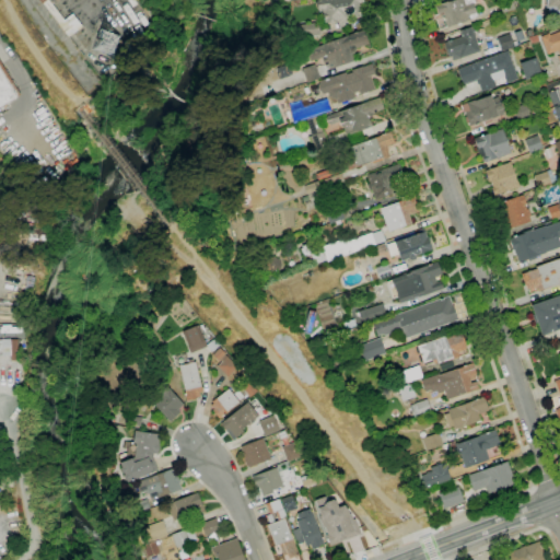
[(69,37),(38,0),(48,0),(65,20),(72,14),(82,26),(69,37)]
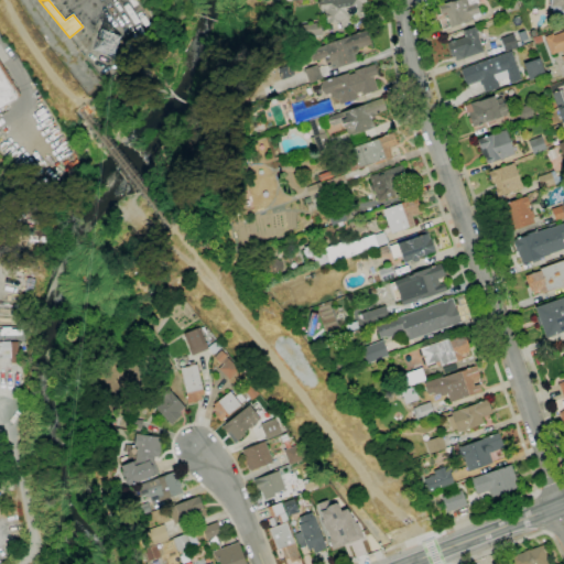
[(326,23),(325,12),(321,12),(320,0),(366,0),(367,4),(366,4),(367,9),(362,10),(364,18),(355,20),(354,19),(339,20),(339,22),(326,23)]
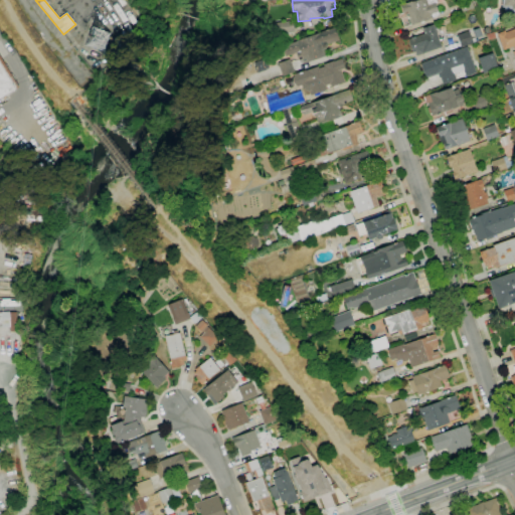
[(408,26),(406,20),(409,20),(408,17),(406,18),(404,13),(401,14),(400,8),(402,8),(401,5),(416,0),(437,0),(438,2),(435,3),(439,14),(437,15),(437,16),(424,20),(424,22),(420,23),(420,22),(408,26)]
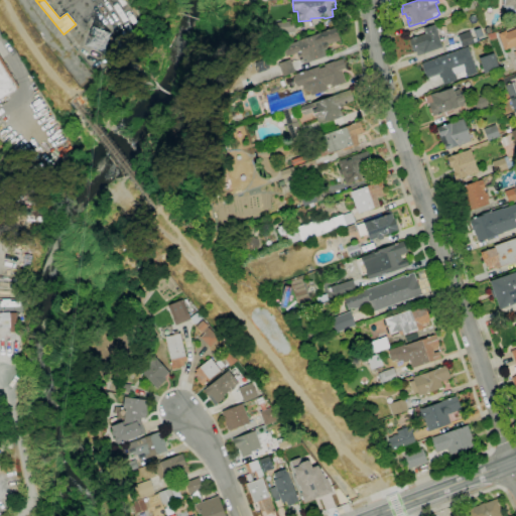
[(463,12),(459,1),(462,0),(472,0),(475,8),(463,12)]
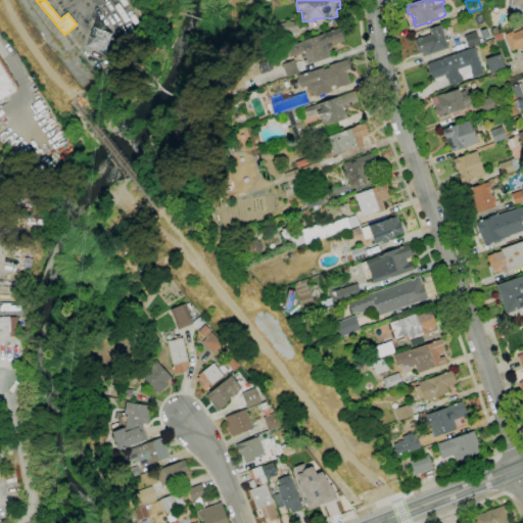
[(522,11),(512,11),(512,8),(510,8),(510,0),(522,0),(522,11)]
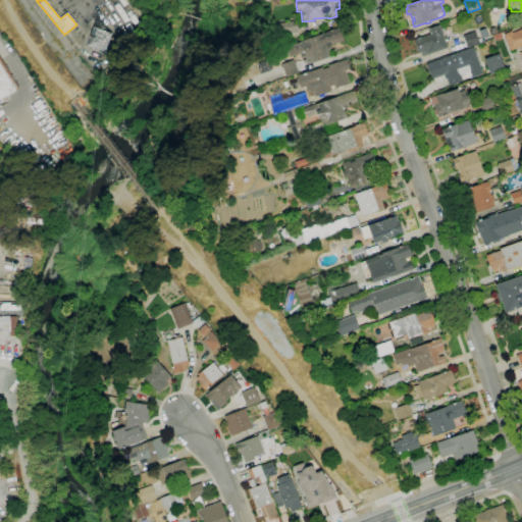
[(280,35),(278,23),(297,21),(299,33),(280,35)]
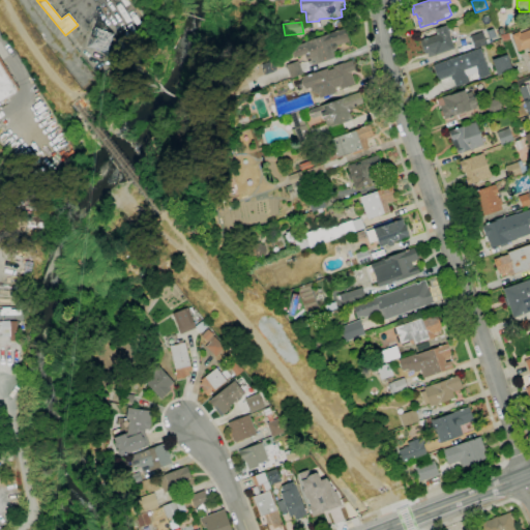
[(429,57),(428,53),(424,54),(420,40),(437,35),(435,29),(446,25),(454,49),(429,57)]
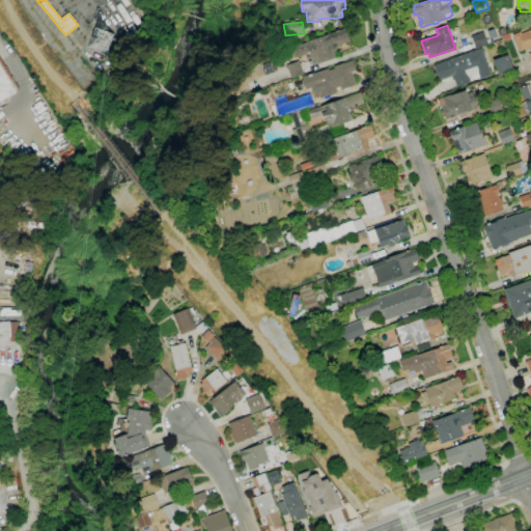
[(87,48),(107,53),(112,33),(93,27),(87,48)]
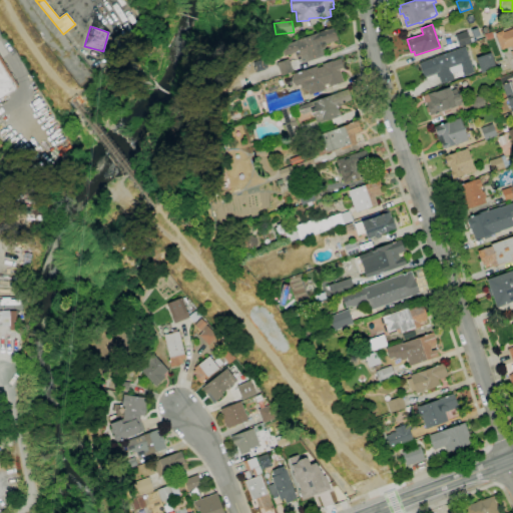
[(303,63),(302,61),(299,63),(295,52),(285,56),(281,46),(334,27),(338,40),(326,44),(327,47),(322,49),(325,56),(303,63)]
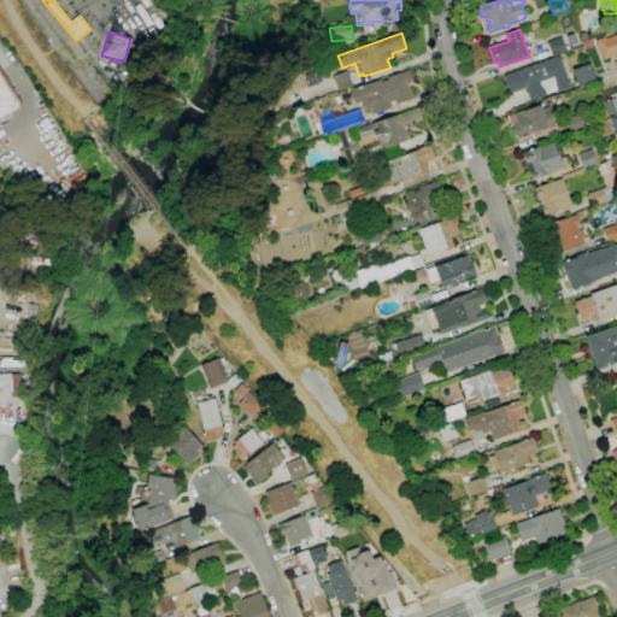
[(570,46),(565,36),(574,34),(577,43),(570,46)]
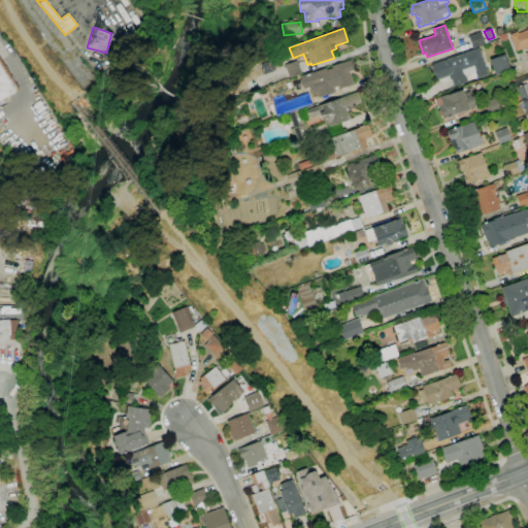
[(527,61),(525,53),(527,53),(525,48),(516,52),(509,34),(518,31),(519,33),(527,29),(527,61)]
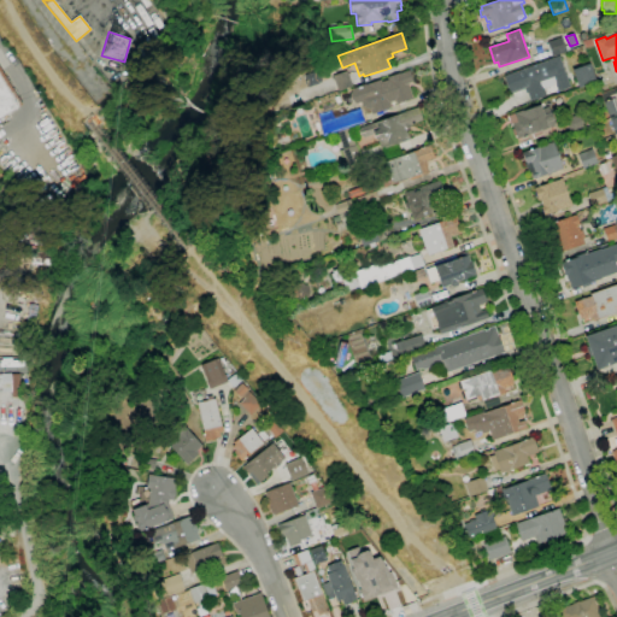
[(553,57),(547,42),(562,36),(568,52),(553,57)]
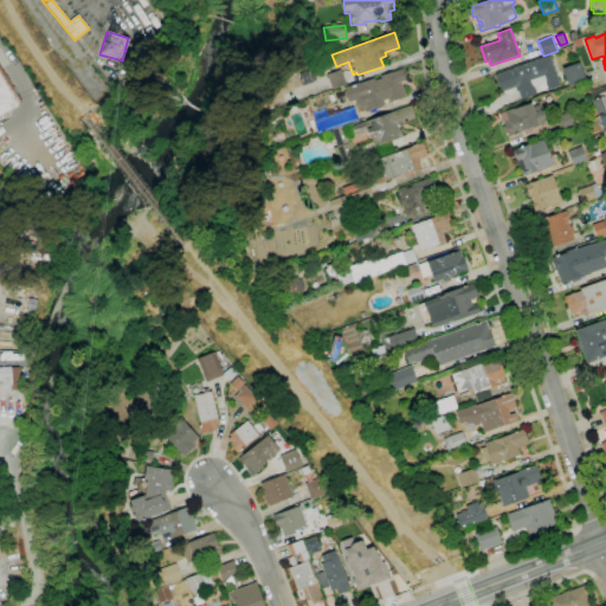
[(574,47),(572,40),(581,38),(584,45),(574,47)]
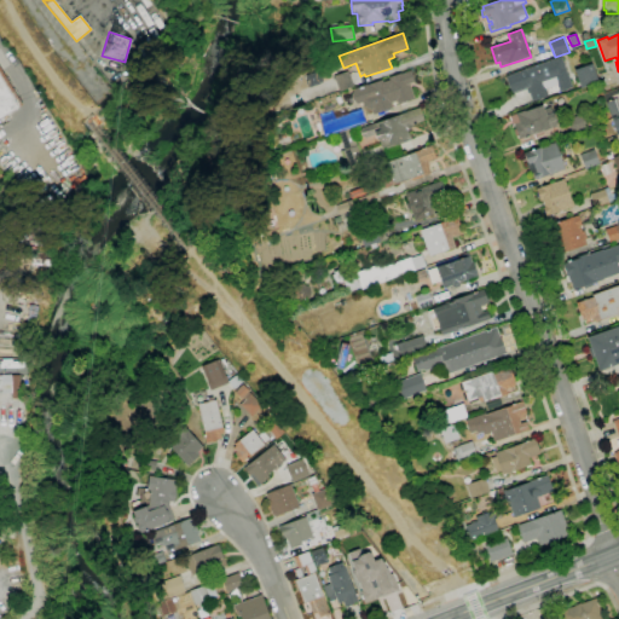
[(532,102),(527,90),(513,94),(505,76),(561,57),(572,87),(559,92),(556,85),(545,88),(549,96),(532,102)]
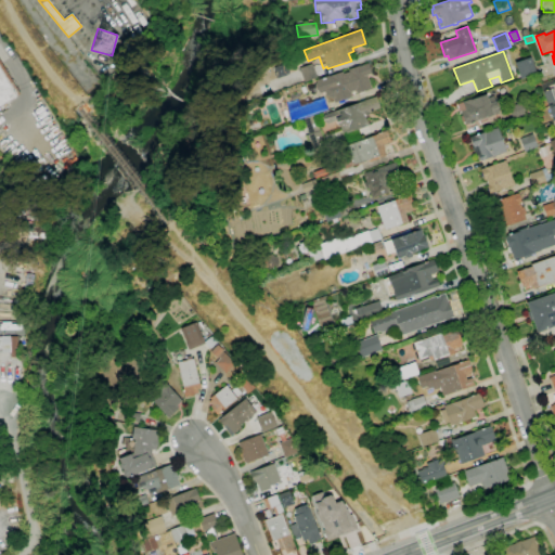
[(520,79),(515,63),(530,57),(537,74),(520,79)]
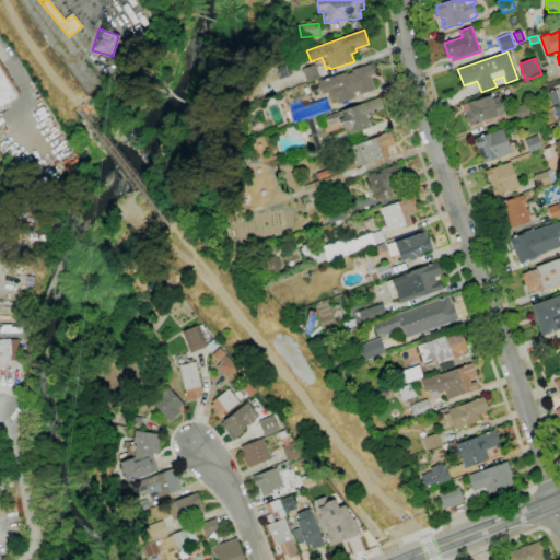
[(0,62),(21,95),(0,107),(0,62)]
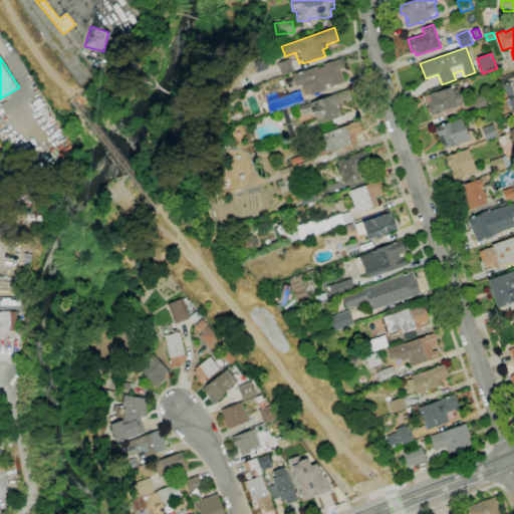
[(292,79),(293,76),(292,75),(294,74),(293,72),(303,68),(304,70),(317,66),(318,68),(323,66),(322,64),(332,60),(333,61),(341,58),(344,67),(339,69),(344,82),(330,87),(329,83),(324,85),(325,90),(310,95),(308,91),(301,88),(297,89),(296,85),(294,84),(286,87),(283,79),(291,76),(292,79)]
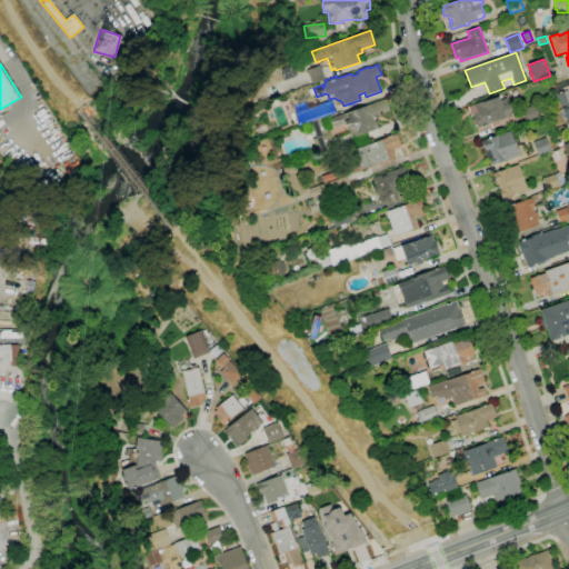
[(285,80),(281,69),(290,66),(290,67),(293,66),(297,76),(293,77),(295,78),(285,80)]
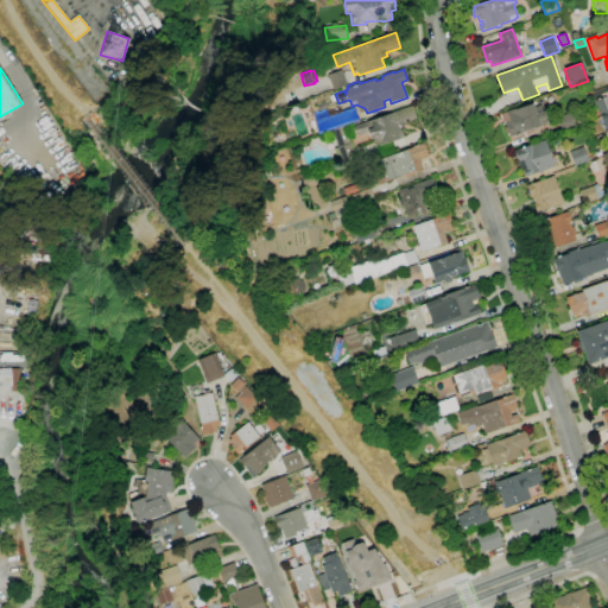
[(334,90),(330,82),(328,83),(327,78),(329,77),(328,75),(341,70),(347,86),(334,90)]
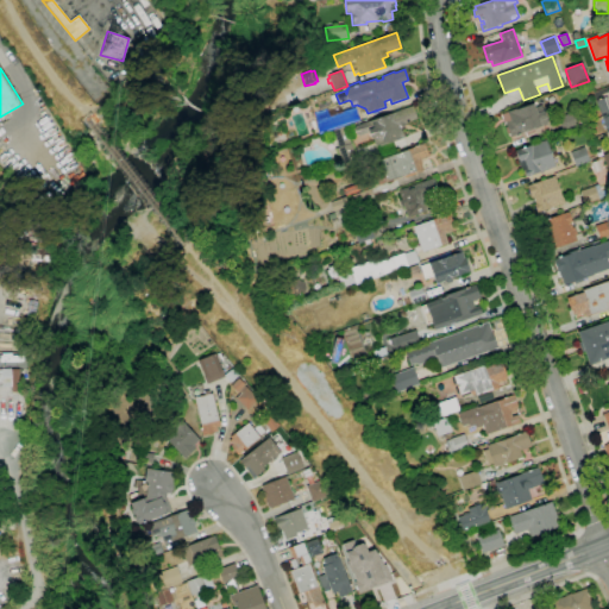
[(608,132),(608,133),(602,117),(602,118),(596,101),(607,96),(608,102),(608,132)]
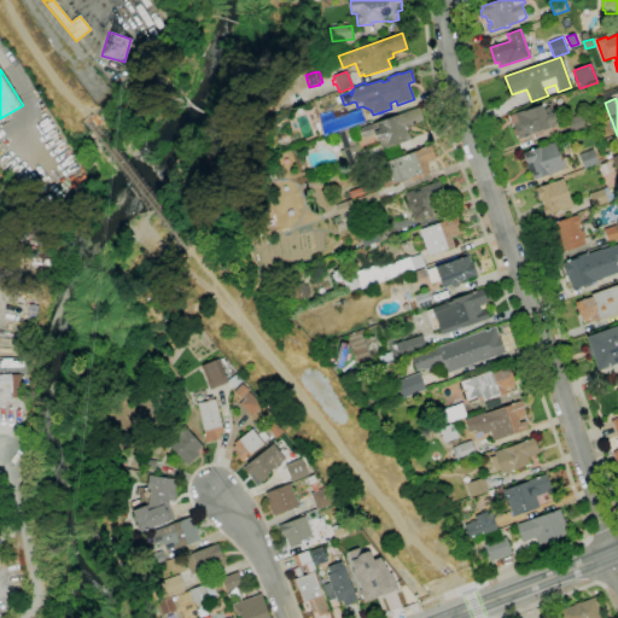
[(518,139),(517,136),(516,136),(512,129),(514,128),(513,124),(512,124),(508,116),(523,110),(524,112),(542,105),(543,110),(549,108),(552,112),(553,112),(555,121),(554,121),(557,126),(541,132),(543,135),(535,138),(532,134),(518,139)]
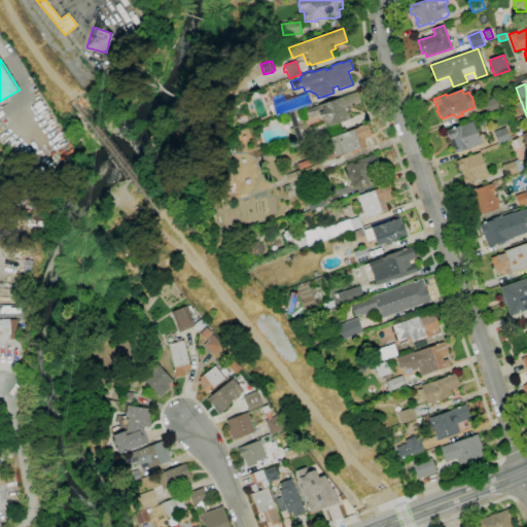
[(325,128),(323,119),(321,120),(319,115),(311,117),(305,114),(309,108),(357,92),(361,102),(351,106),(349,111),(347,110),(347,111),(348,113),(350,119),(325,128)]
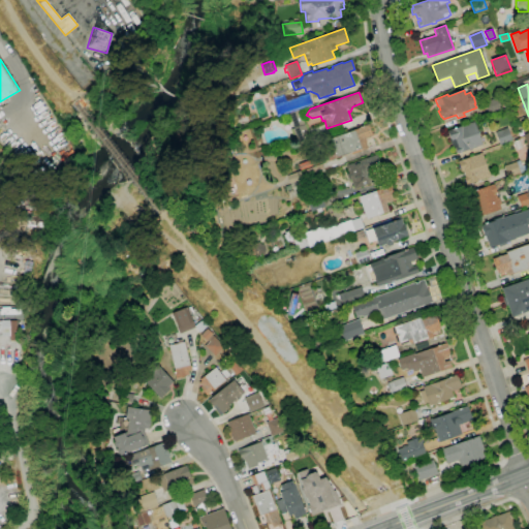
[(288,113),(278,117),(273,104),(299,95),(303,107),(300,110),(288,113)]
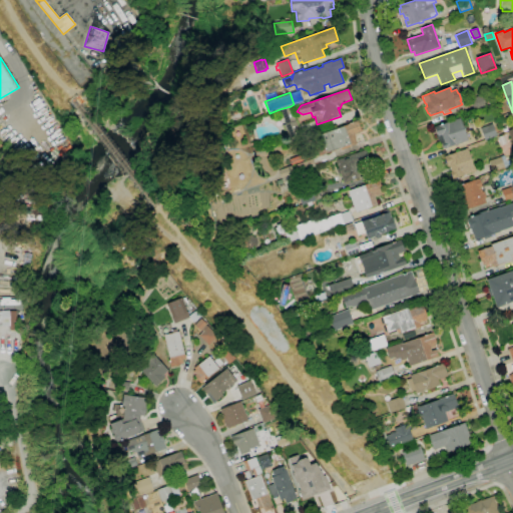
[(474,109),(470,99),(481,95),(485,104),(474,109)]
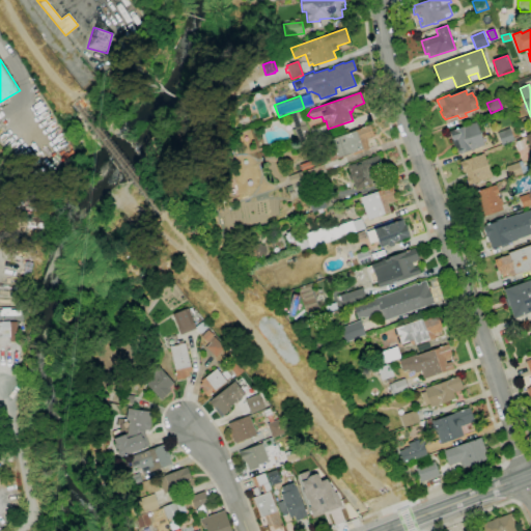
[(301,110),(306,126),(307,124),(313,143),(300,148),(294,130),(296,129),(289,113),(301,110)]
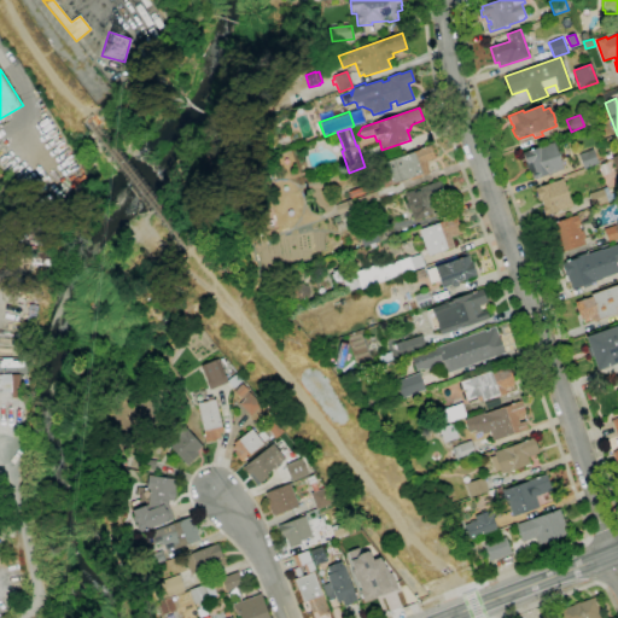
[(535,180),(532,173),(529,174),(525,164),(528,164),(523,153),(554,143),(564,169),(535,180)]
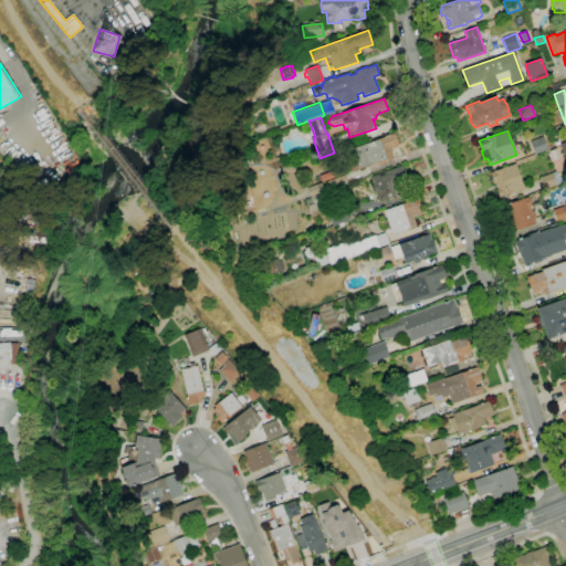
[(352,173),(347,163),(356,159),(352,149),(395,133),(399,145),(390,148),(394,159),(376,166),(376,164),(352,173)]
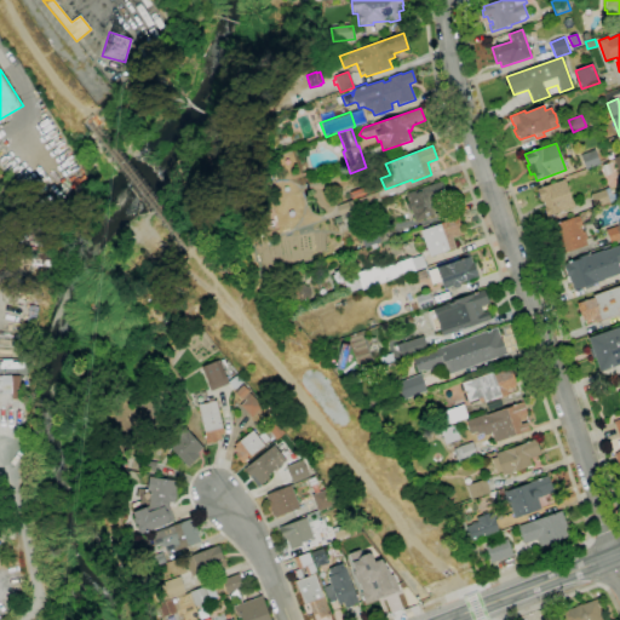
[(586,171),(580,155),(595,149),(601,165),(586,171)]
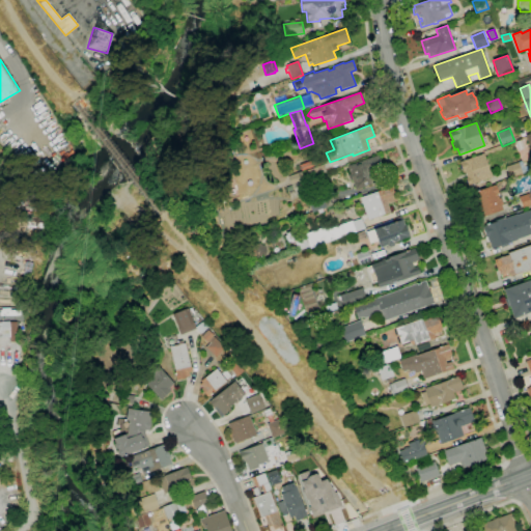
[(468,186),(466,178),(467,177),(465,171),(464,172),(459,162),(483,154),(492,177),(468,186)]
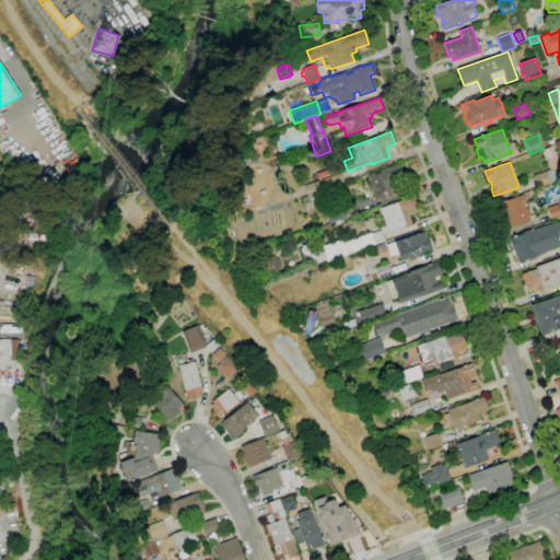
[(375,200),(371,189),(369,189),(368,186),(370,184),(366,175),(399,163),(408,188),(375,200)]
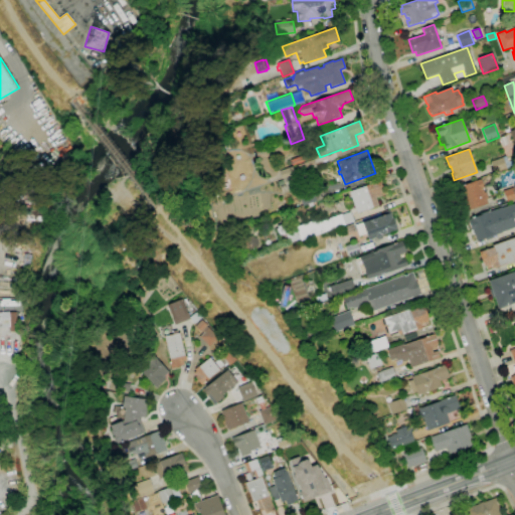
[(293,166),(291,160),(311,152),(313,158),(293,166)]
